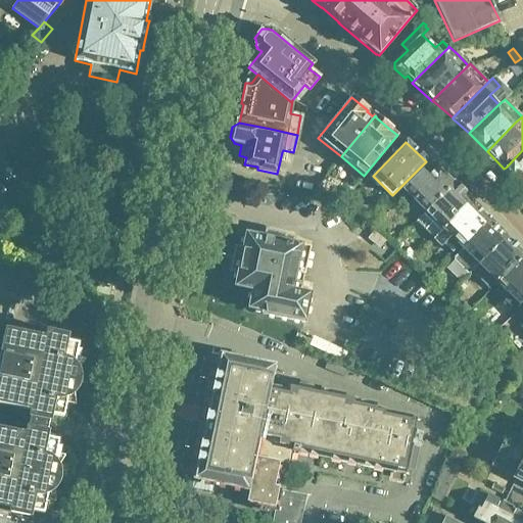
[(522,187),(522,186),(522,150),(506,168),(506,169),(512,176),(512,175),(520,183),(519,184),(522,187)]
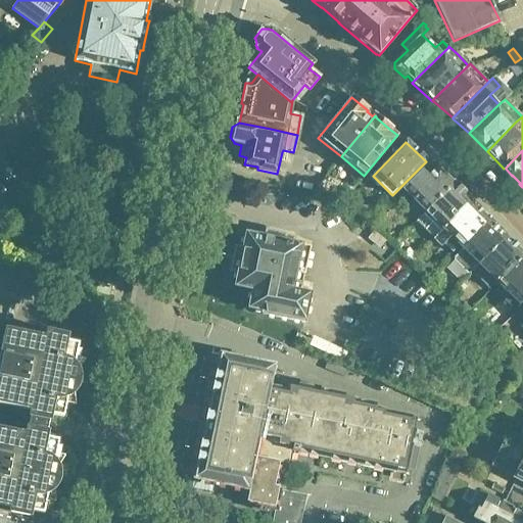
[(426,212),(453,185),(437,170),(427,180),(420,173),(403,190),(426,212)]
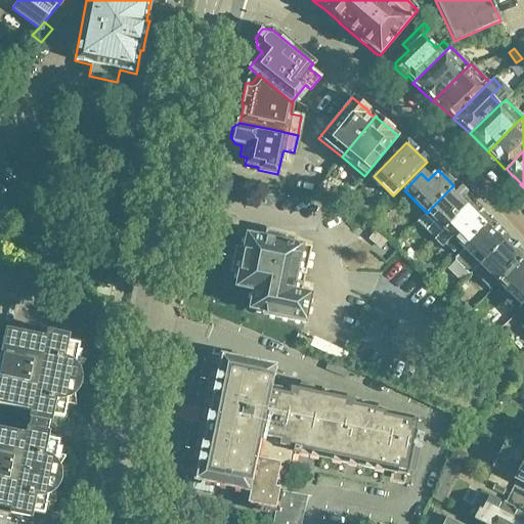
[(444,230),(471,203),(472,202),(454,184),(453,185),(427,213),(444,230)]
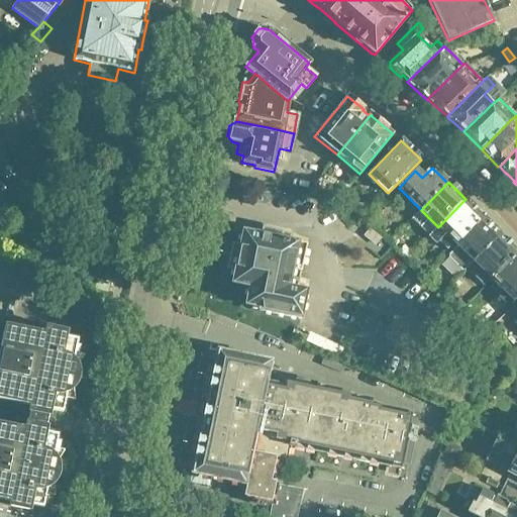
[(448,251),(482,217),(464,200),(438,227),(429,236),(436,243),(438,242),(448,251)]
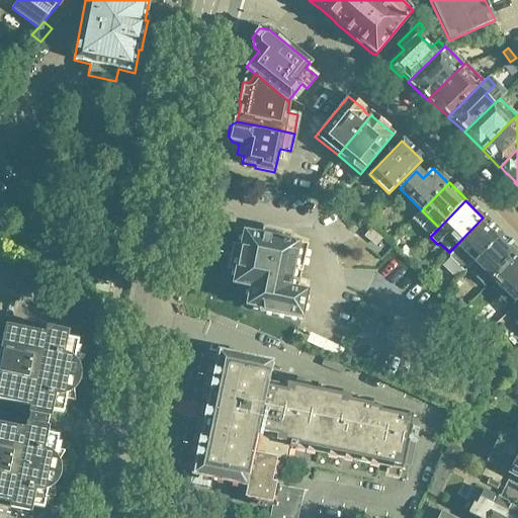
[(473,262),(500,235),(483,218),(449,252),(450,253),(448,255),(456,264),(464,271),(473,262)]
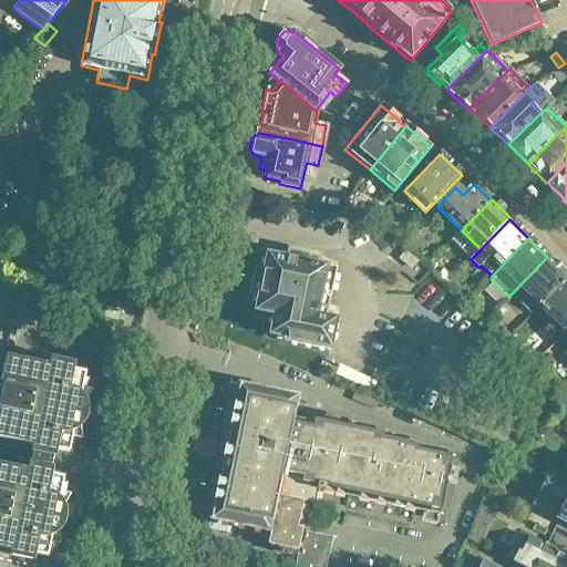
[(327,318),(337,268),(309,263),(310,254),(288,248),(286,258),(266,254),(263,269),(255,268),(249,295),(258,297),(255,311),(274,316),(270,336),(286,339),(285,342),(330,351),(337,320),(327,318)]
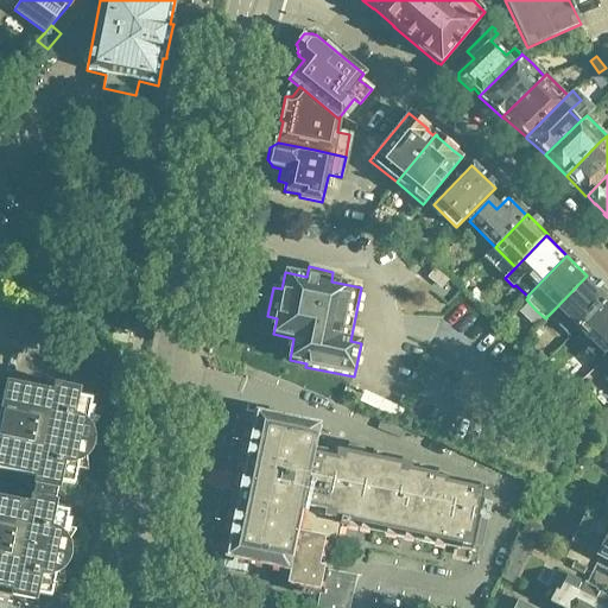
[(576,329),(607,296),(607,295),(588,274),(587,276),(556,308),(559,311),(551,320),(569,337),(576,329)]
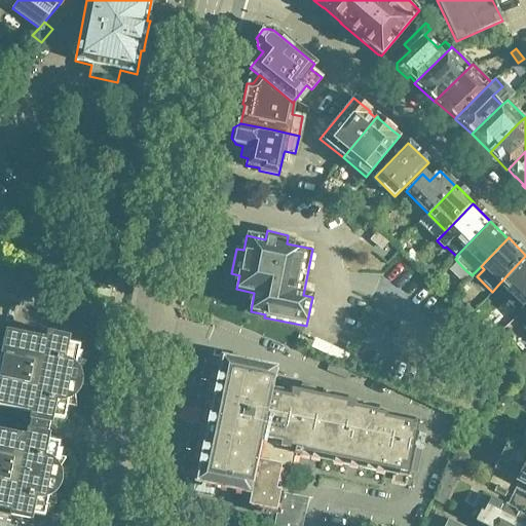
[(525,301),(525,256),(498,285),(513,298),(505,305),(514,313),(525,301)]
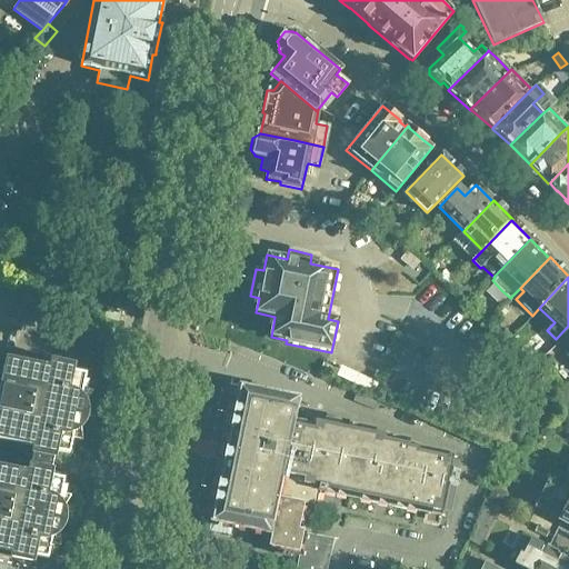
[(475,306),(489,319),(493,315),(479,300),(475,306)]
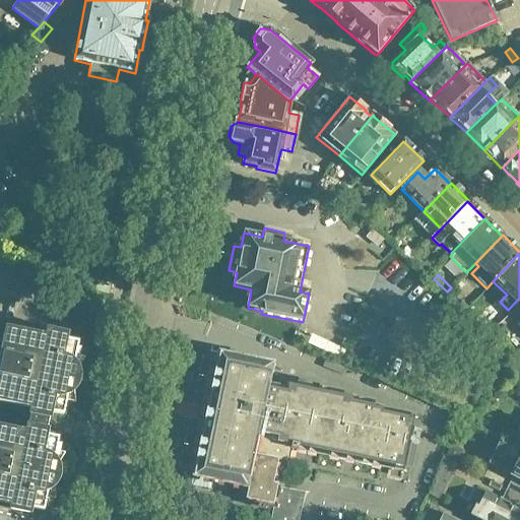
[(63,415),(78,341),(5,327),(0,349),(0,401),(31,408),(28,419),(48,424),(50,412),(63,415)]
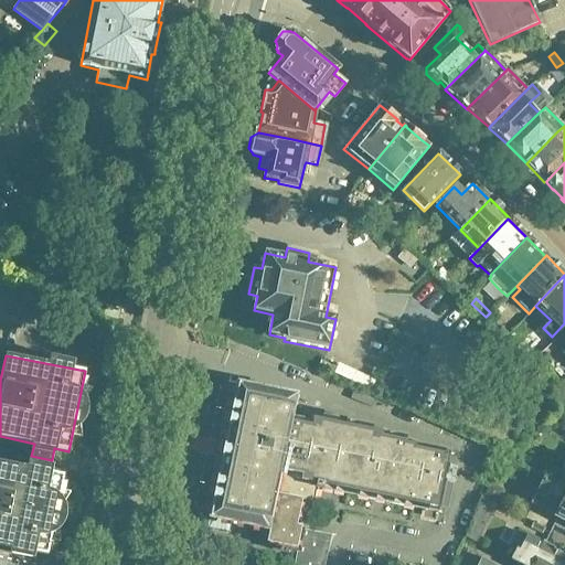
[(323,564),(331,534),(294,526),(298,502),(312,505),(316,488),(437,513),(450,454),(404,444),(405,439),(371,432),(372,428),(345,423),(344,426),(336,425),(337,420),(292,412),(295,395),(237,384),(234,401),(233,400),(227,427),(228,427),(225,443),(224,443),(224,444),(223,444),(223,445),(223,446),(225,446),(223,457),(221,457),(221,458),(220,457),(220,459),(221,459),(221,460),(222,460),(219,475),(217,475),(212,501),(213,501),(209,518),(266,530),(263,545),(272,547),(272,550),(289,553),(289,551),(297,553),(294,564),(323,564)]
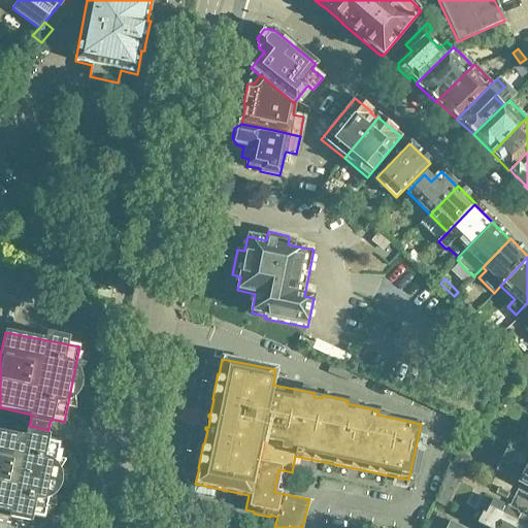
[(0,509),(43,519),(59,444),(46,441),(48,430),(29,426),(27,437),(0,432),(0,509)]
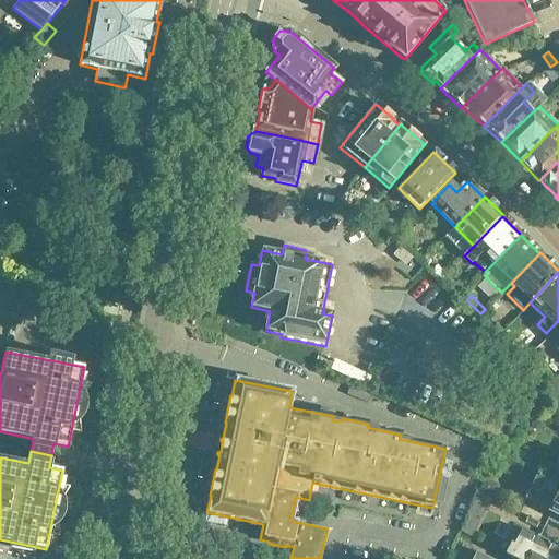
[(558,452),(547,477),(558,483),(558,452)]
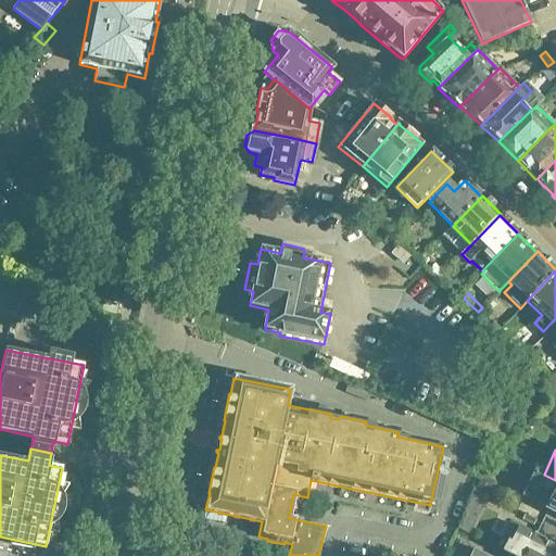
[(555,480),(544,475),(534,469),(533,471),(534,471),(521,496),(544,507),(543,508),(555,515),(555,480)]
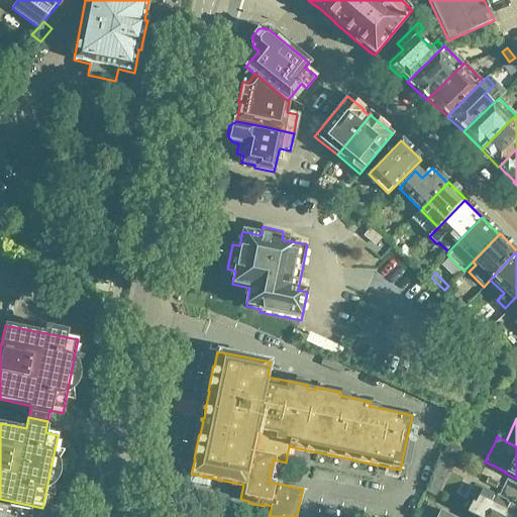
[(441,455),(437,464),(449,469),(453,461),(441,455)]
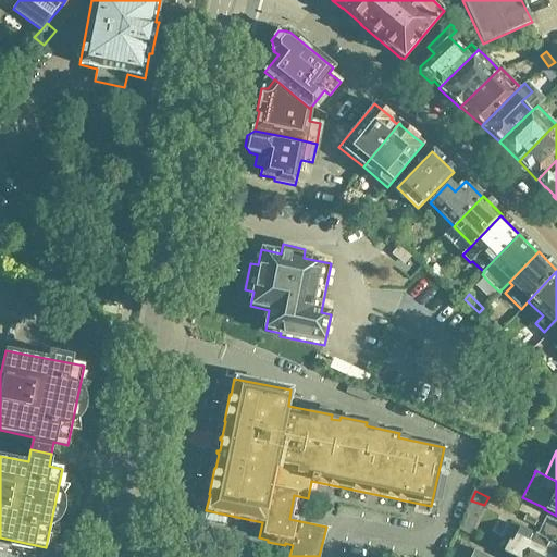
[(462,521),(459,530),(469,534),(473,527),(462,521)]
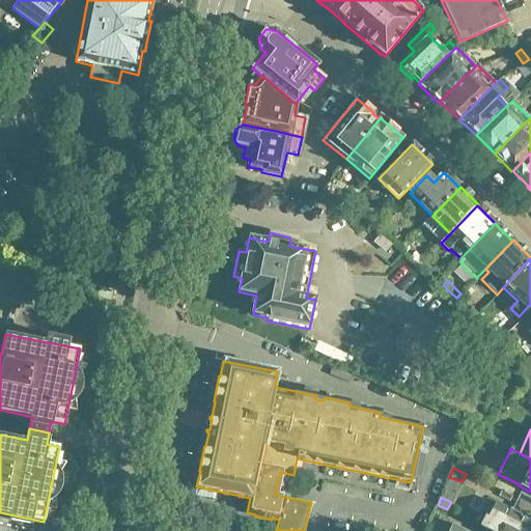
[(530,530),(530,521),(510,511),(510,510),(508,509),(508,510),(501,506),(494,521),(501,524),(497,530),(530,530)]
